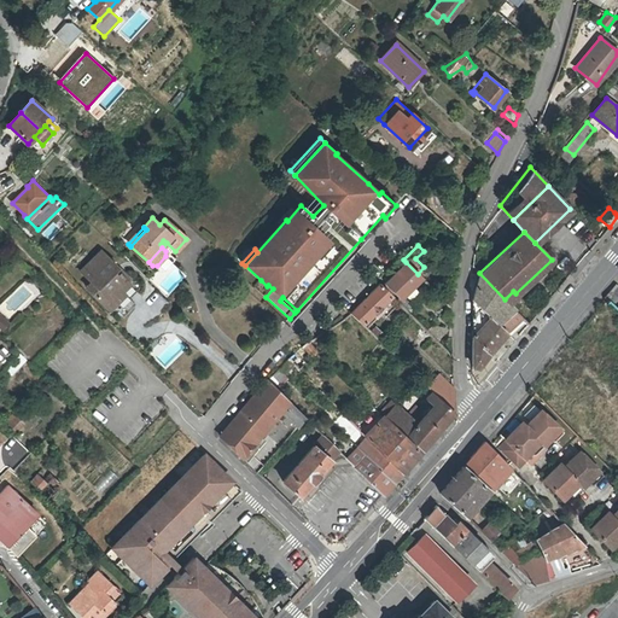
[(80,269),(92,281),(97,286),(92,291),(106,305),(122,291),(129,284),(126,280),(118,273),(116,274),(112,270),(116,267),(100,250),(80,269)]
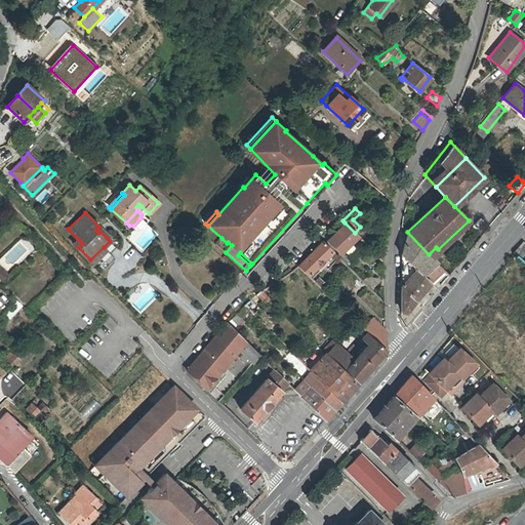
[(339,253),(340,252),(358,236),(345,223),(341,227),(339,225),(336,227),(338,230),(327,241),(339,253)]
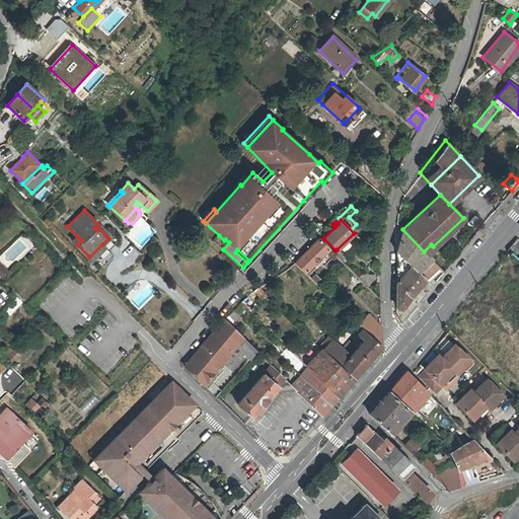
[(107,233),(97,224),(94,227),(97,230),(99,229),(105,235),(107,233)]
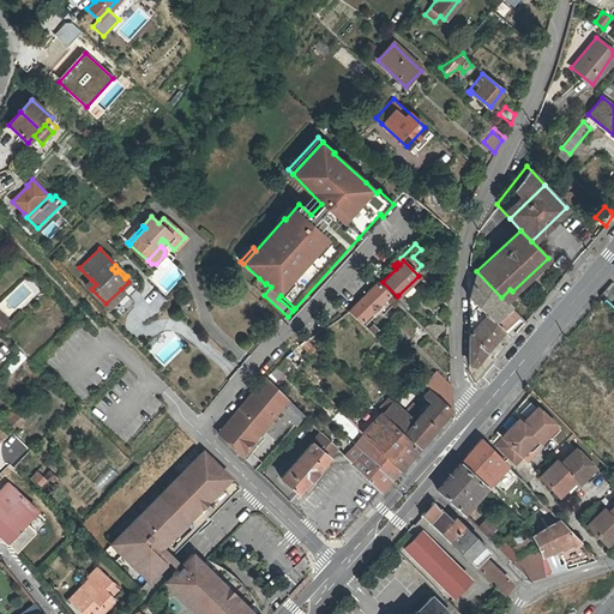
[(469,300),(493,323),(510,305),(505,301),(501,298),(476,271),(469,280),(469,300)]
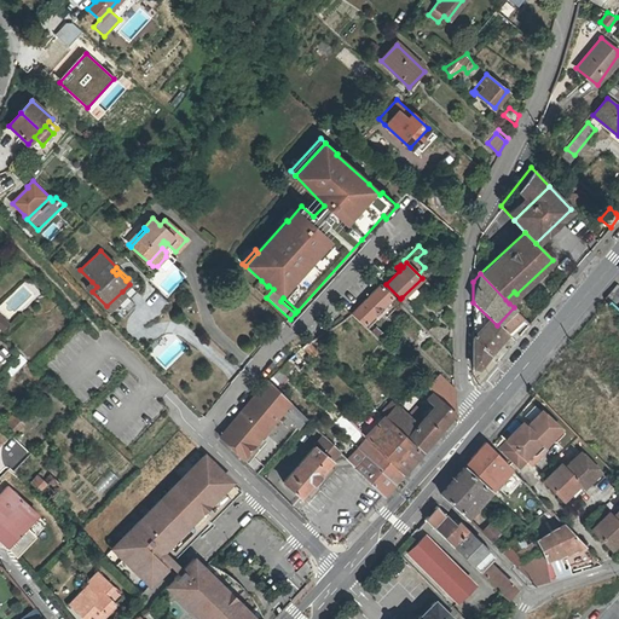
[(87,287),(92,291),(97,287),(92,282),(87,287)]
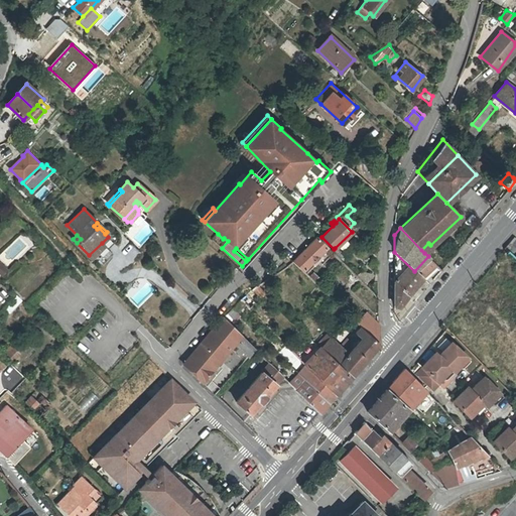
[(503,248),(506,251),(513,258),(515,254),(515,238),(514,236),(503,248)]
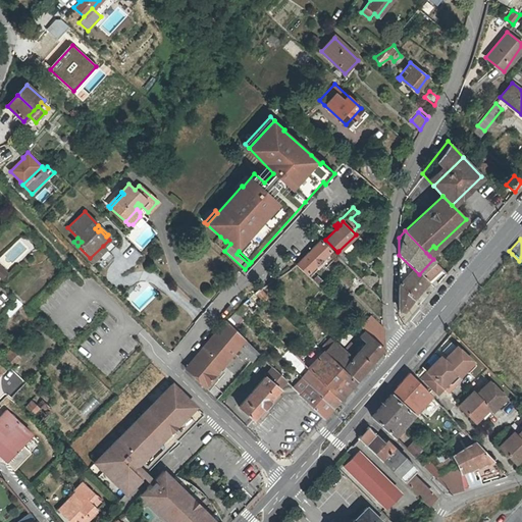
[(330,250),(320,240),(296,263),(307,274),(330,250)]
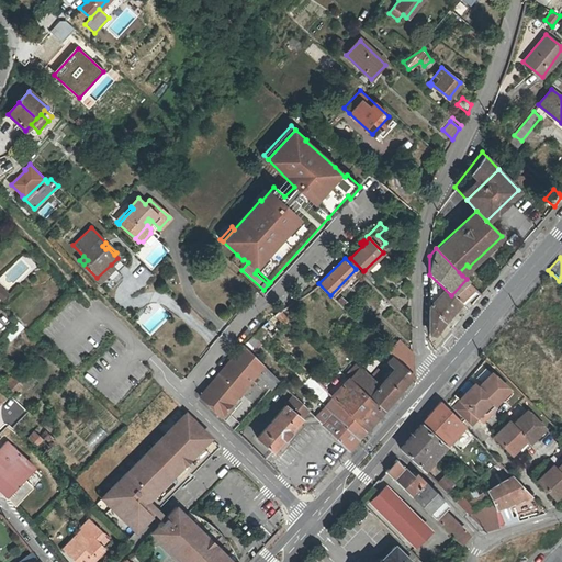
[(401,259),(395,265),(411,280),(411,268),(401,259)]
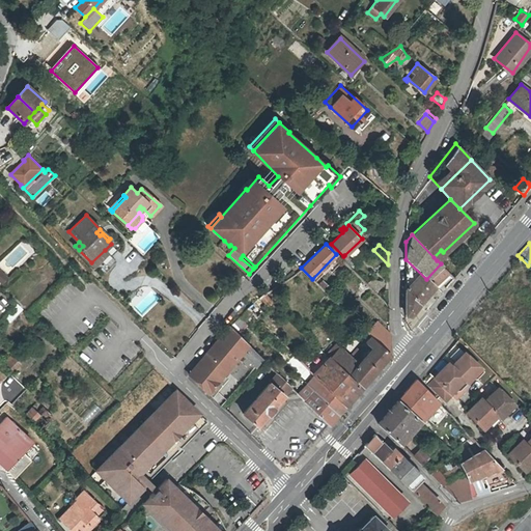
[(105,250),(91,262),(96,269),(100,267),(110,255),(105,250)]
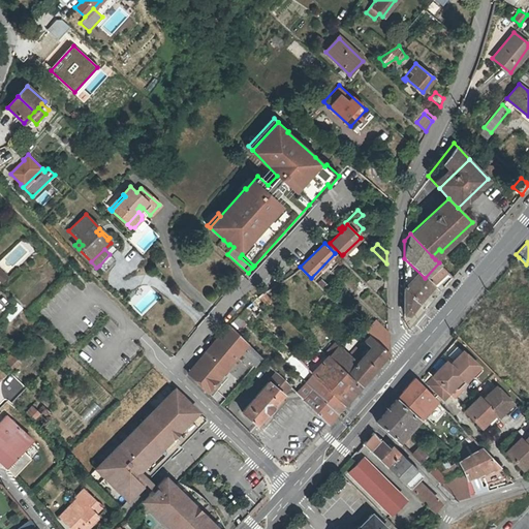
[(432,256),(435,259),(442,253),(441,251),(439,249),(432,256)]
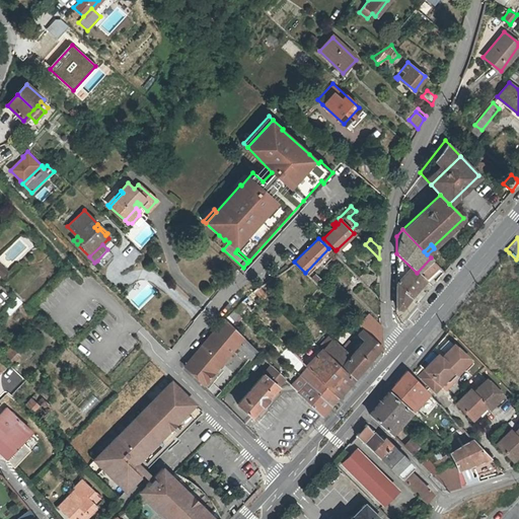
[(107,249),(97,261),(102,266),(113,254),(107,249)]
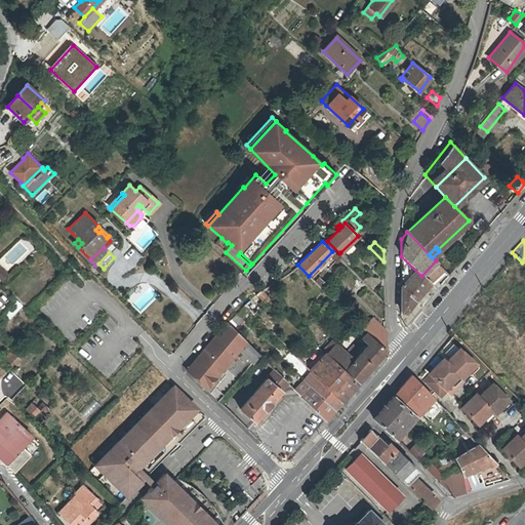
[(340,252),(339,253),(337,255),(346,264),(349,260),(340,252)]
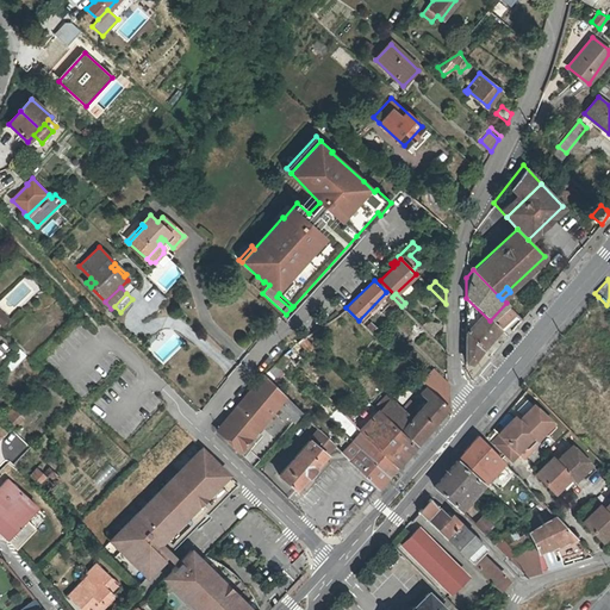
[(590,305),(609,324),(609,322),(609,321),(608,319),(609,317),(609,307),(607,305),(598,297),(590,305)]
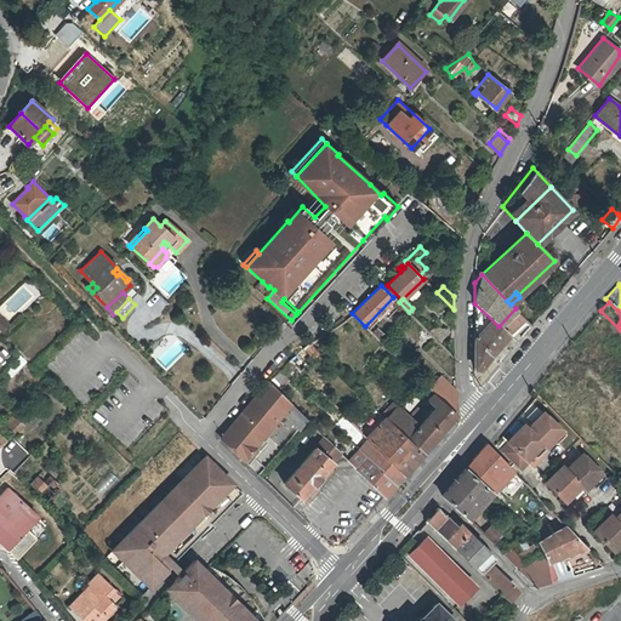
[(499,326),(474,303),(474,380),(482,385),(494,370),(485,363),(508,335),(499,326)]
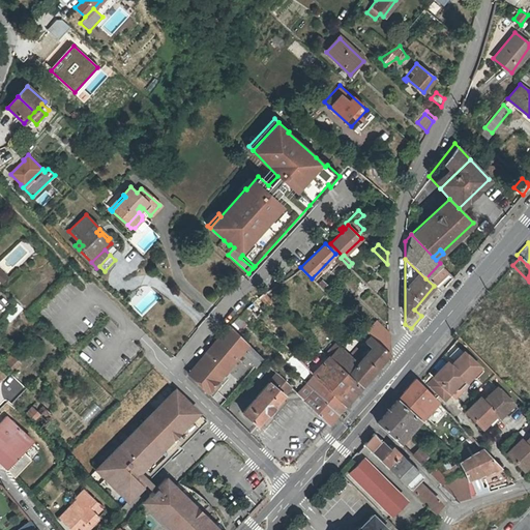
[(518,290),(503,275),(499,280),(513,294),(518,290)]
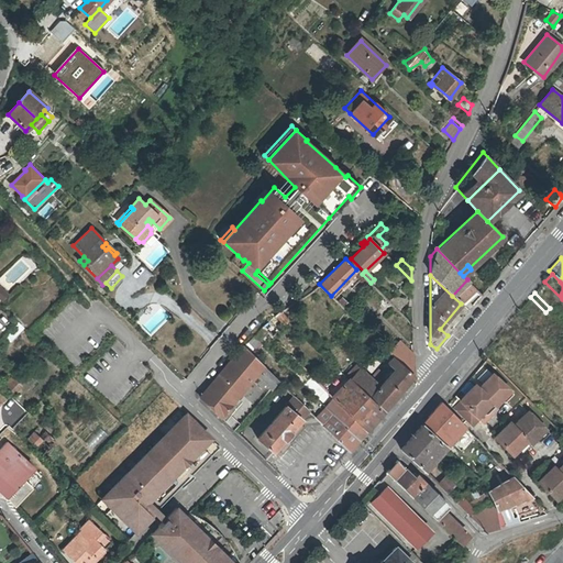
[(352,308),(343,299),(339,304),(349,312),(352,308)]
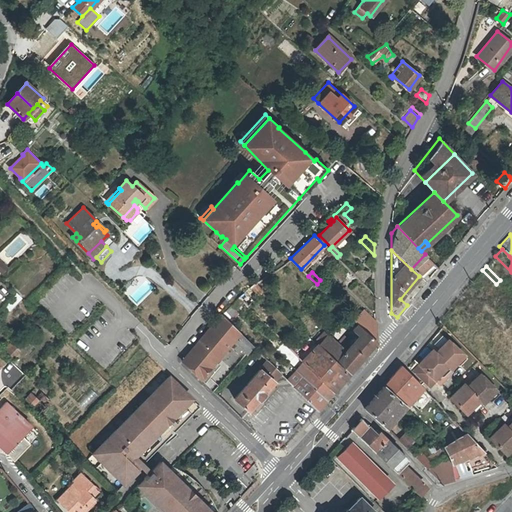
[(16,293),(4,306),(9,312),(22,299),(16,293)]
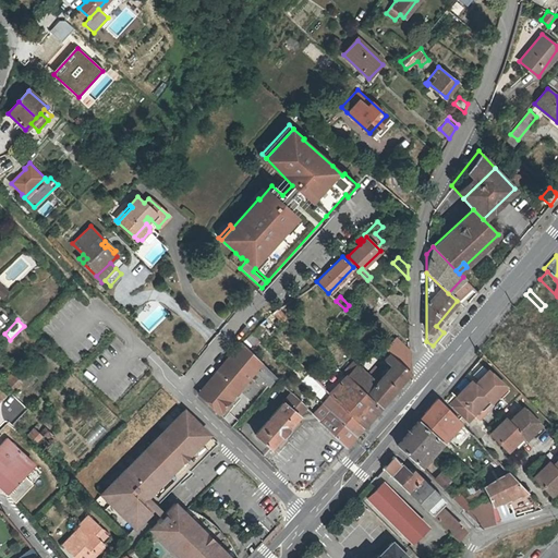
[(266,330),(259,324),(251,332),(258,340),(266,330)]
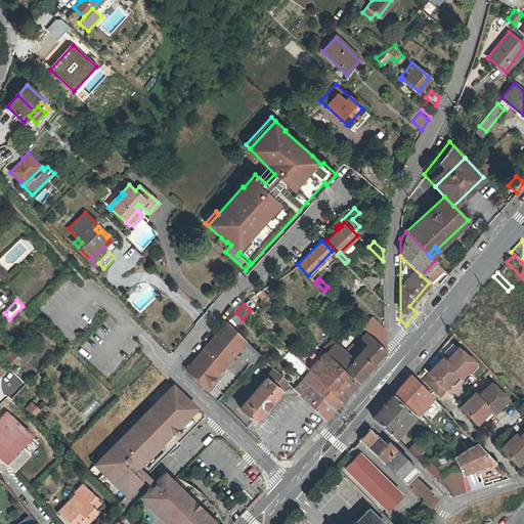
[(243,319),(235,312),(226,321),(233,329),(243,319)]
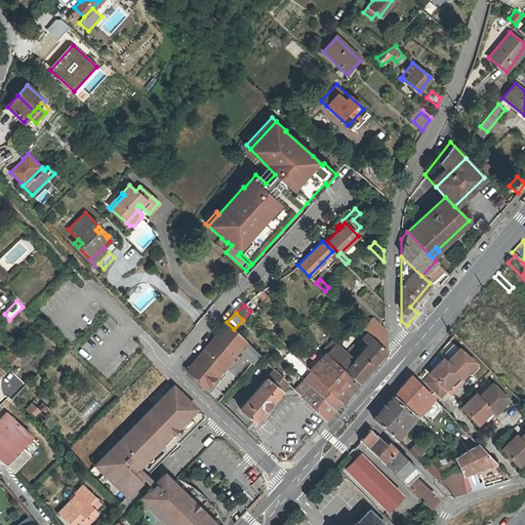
[(368,333),(373,338),(386,351),(386,330),(373,318),(368,323),(363,328),(366,331),(368,333)]
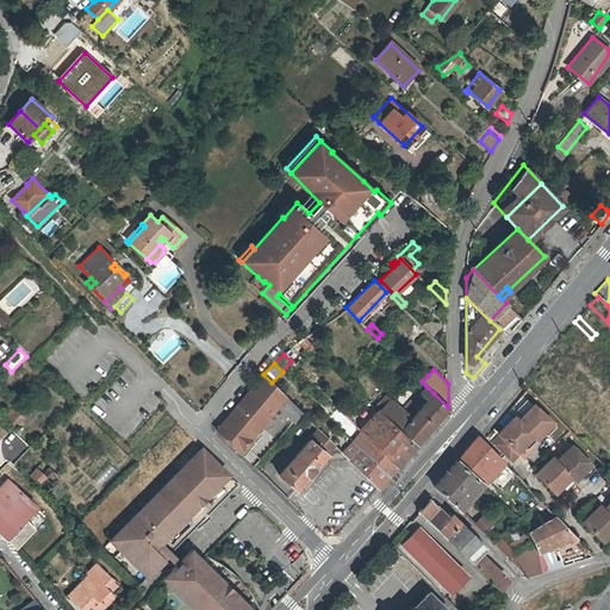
[(242,448),(244,450),(254,440),(250,437),(274,409),(291,423),(302,411),(272,383),(263,374),(216,430),(238,452),(242,448)]
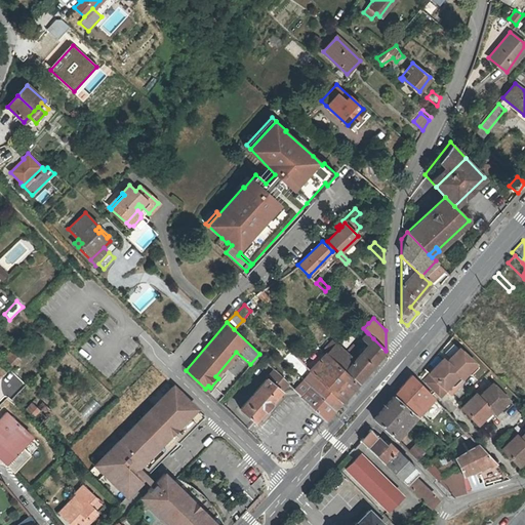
[(347,373),(357,382),(386,351),(373,338),(366,331),(361,338),(366,345),(354,360),(344,370),(340,366),(335,371),(342,378),(347,373)]
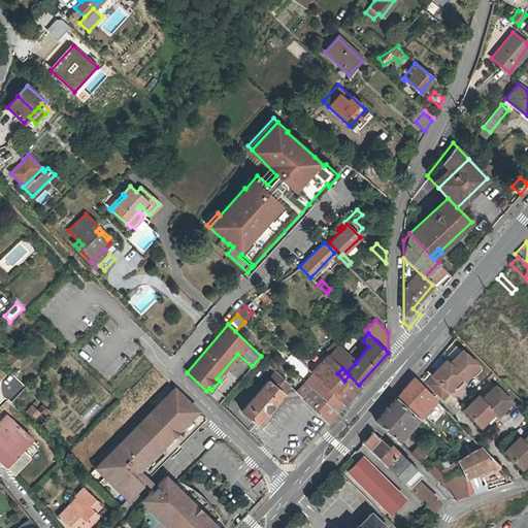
[(330,356),(342,368),(345,372),(356,362),(338,347),(330,356)]
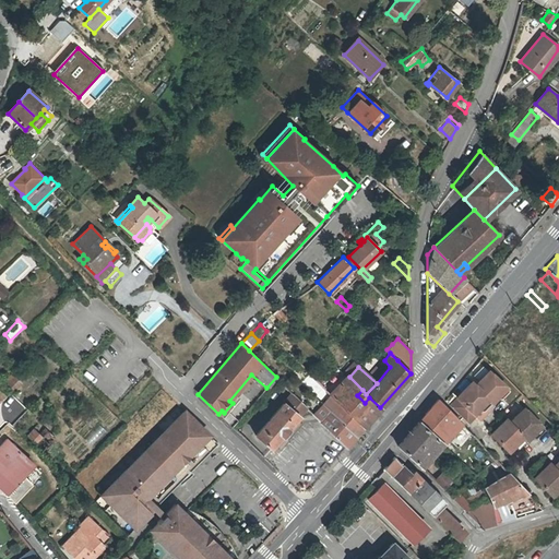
[(488,370),(473,384),(491,402),(496,397),(501,399),(509,391),(488,370)]
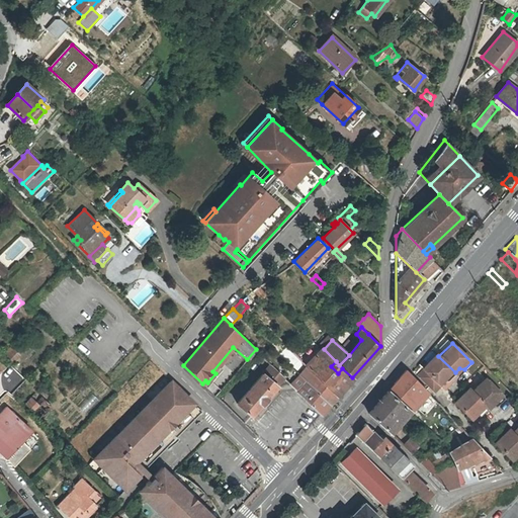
[(517,345),(506,358),(517,371),(517,345)]
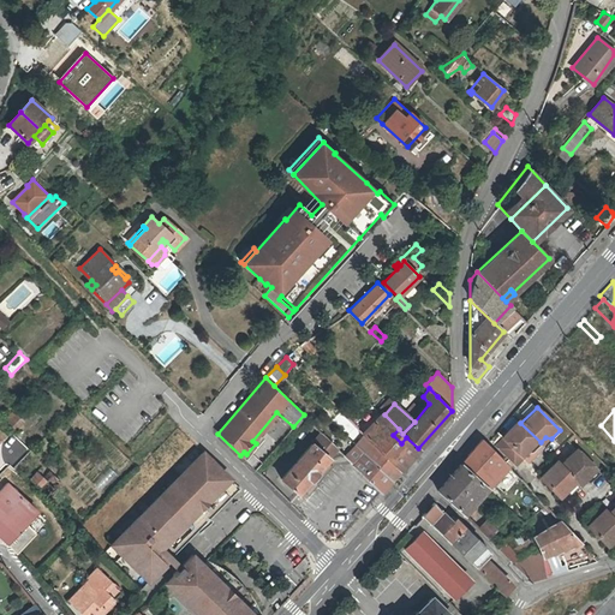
[(369,439),(374,443),(400,470),(418,448),(406,437),(401,443),(393,435),(399,429),(384,415),(364,435),(369,439)]
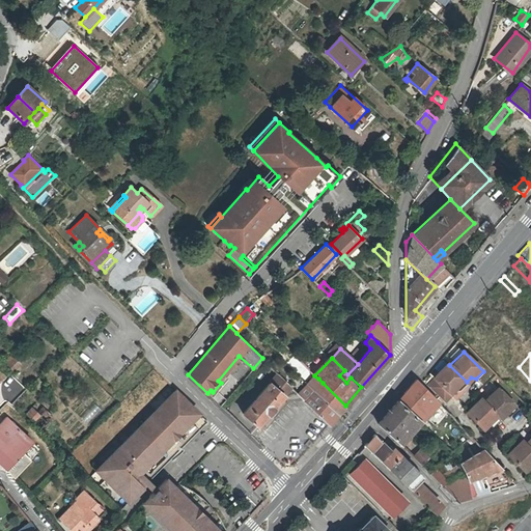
[(20,364),(14,359),(6,366),(12,371),(20,364)]
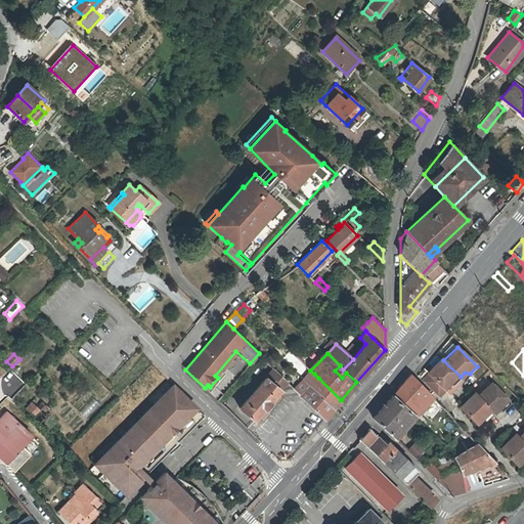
[(428,373),(421,379),(438,396),(445,389),(444,387),(448,384),(453,384),(461,377),(443,360),(441,357),(427,372),(428,373)]
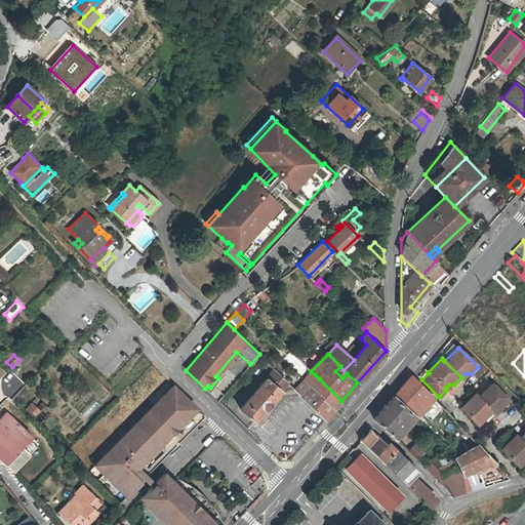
[(255,393),(241,409),(255,421),(279,395),(290,390),(293,389),(288,384),(275,370),(255,393)]
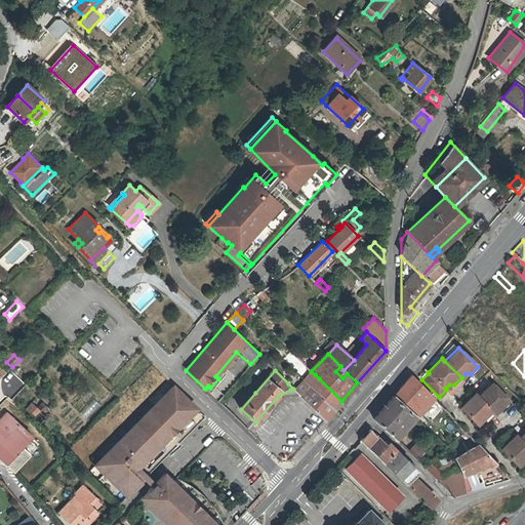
[(310,385),(312,386),(319,378),(315,374),(308,382),(310,385)]
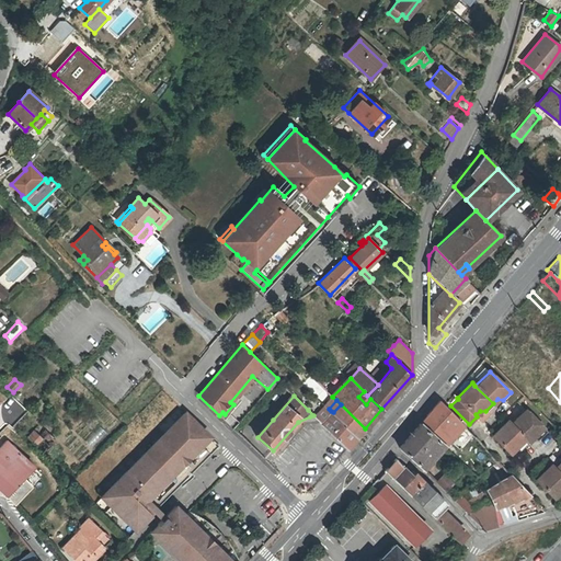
[(439,400),(425,416),(448,441),(462,424),(443,404),(439,400)]
